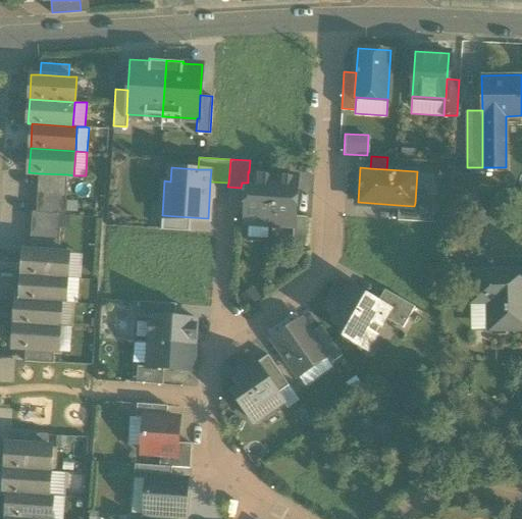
[(271,222),(274,173),(249,172),(248,171),(248,183),(247,191),(245,221),(249,221),(269,222),(271,222)]
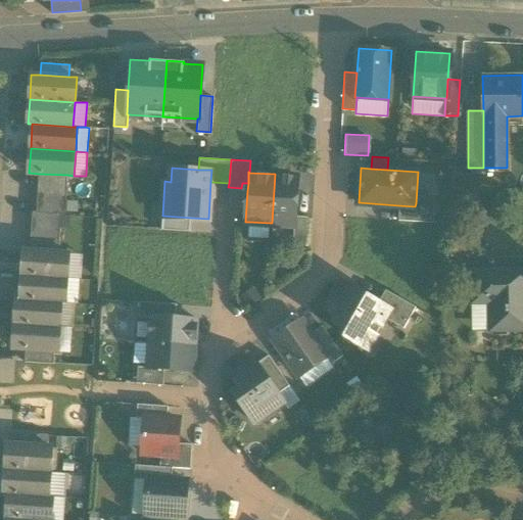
[(39,174),(39,186),(67,188),(67,175),(39,174)]
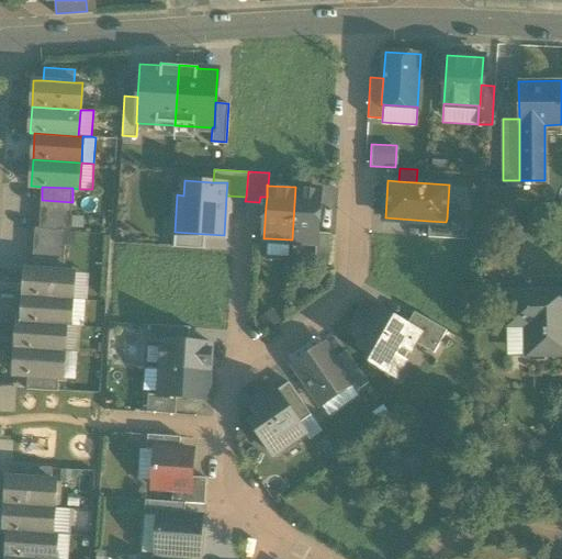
[(316,242),(317,232),(319,189),(295,187),(292,239),(316,242)]
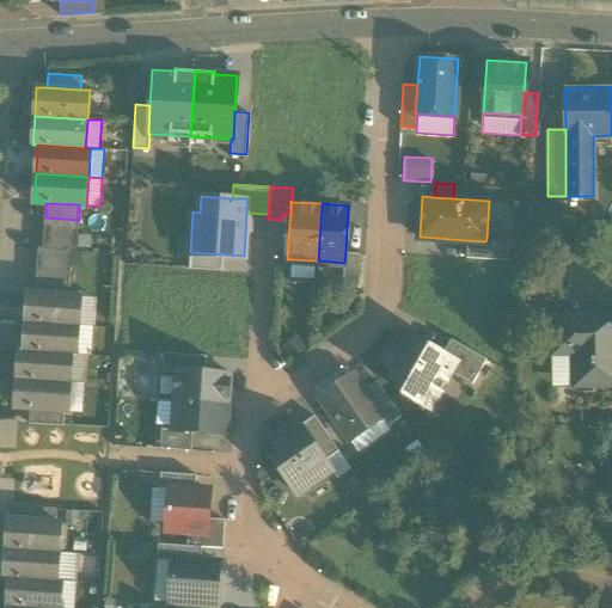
[(46,217),(44,233),(78,234),(79,220),(46,217)]
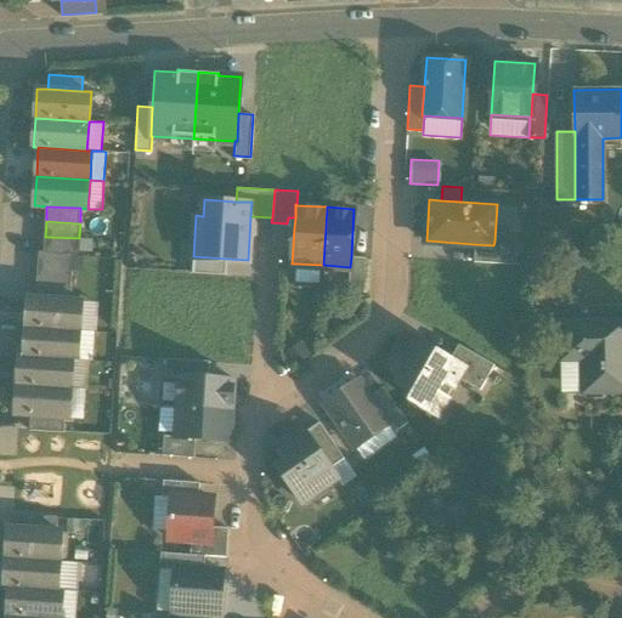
[(45,237),(44,251),(73,254),(78,254),(79,238),(45,237)]
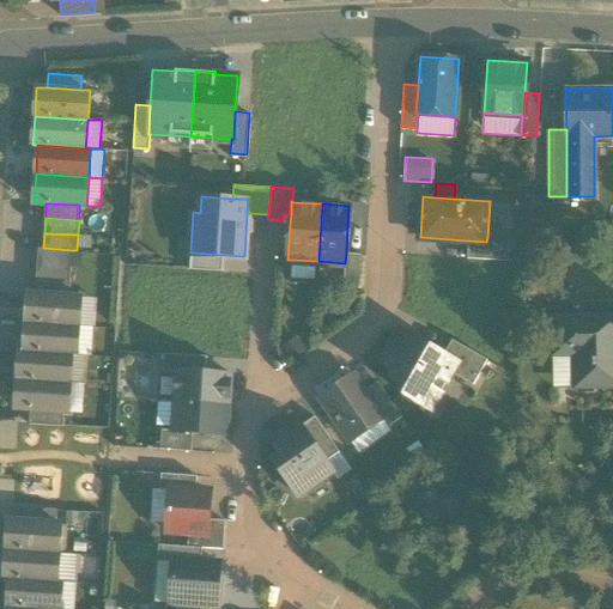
[(467,257),(508,260),(509,239),(487,238),(486,242),(467,241),(467,257)]
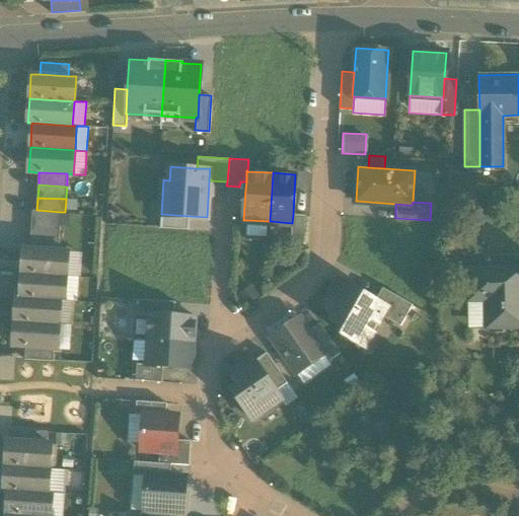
[(32,210),(31,223),(60,225),(61,212),(36,210),(32,210)]
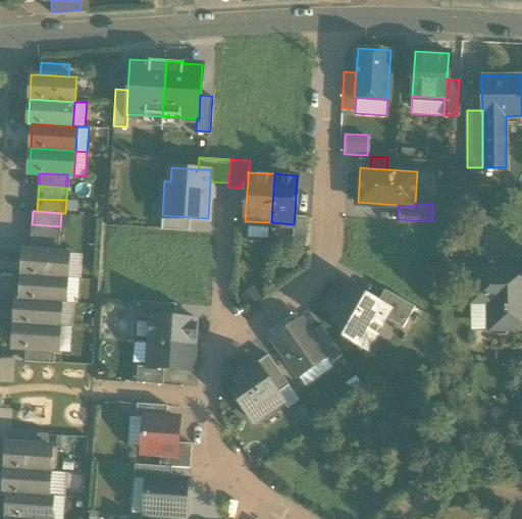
[(190,229),(191,217),(162,215),(161,227),(190,229)]
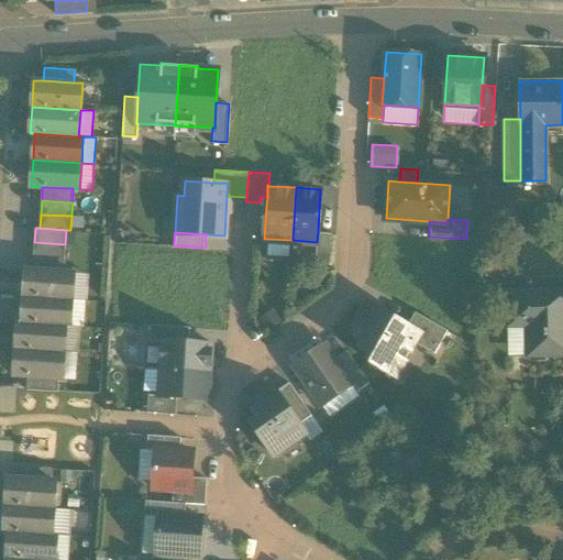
[(316,263),(329,264),(331,233),(318,232),(317,242),(316,263)]
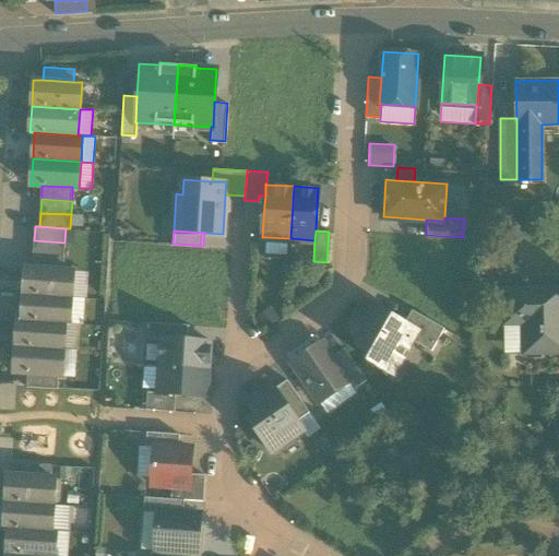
[(266,237),(265,252),(287,255),(288,238),(266,237)]
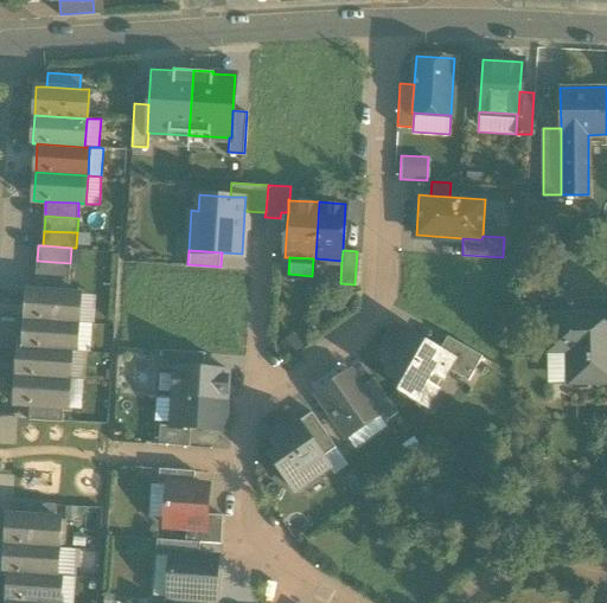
[(37,261),(36,275),(69,277),(70,263),(37,261)]
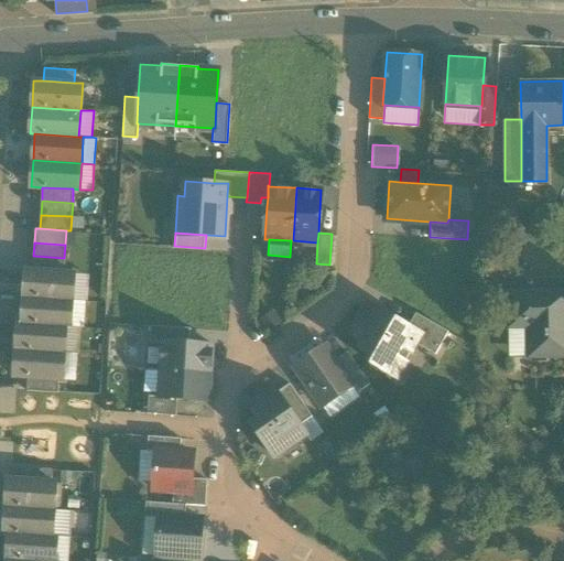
[(63,272),(64,258),(33,256),(32,270),(63,272)]
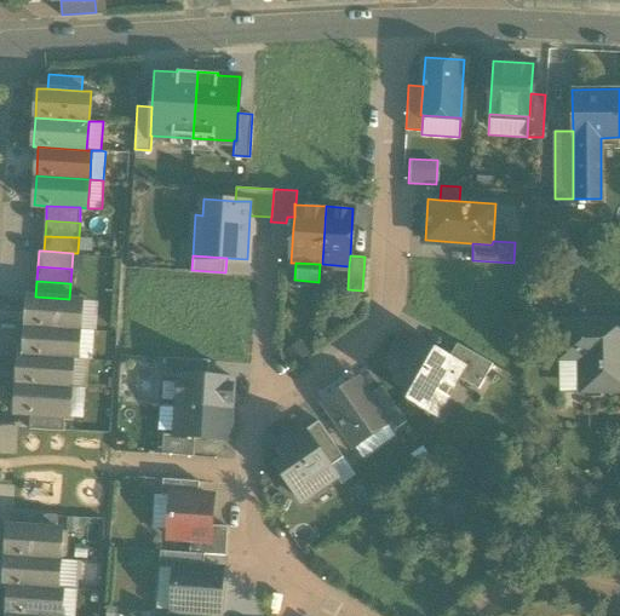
[(28,295),(27,324),(80,328),(81,299),(69,299),(35,297),(28,295)]
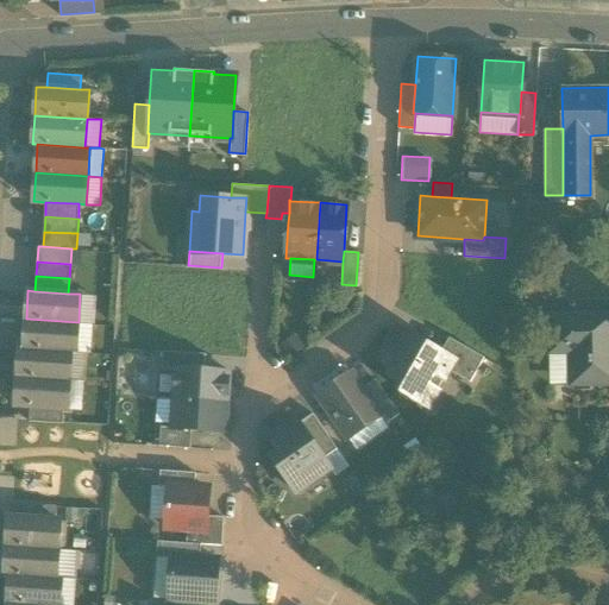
[(80,294),(79,322),(92,323),(94,323),(96,295),(80,294)]
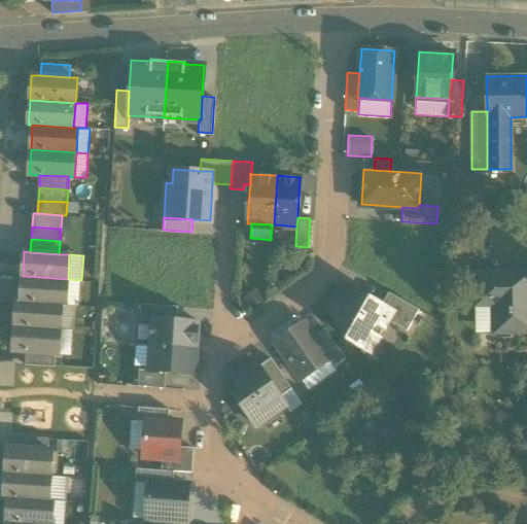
[(494,303),(494,332),(526,330),(526,272),(476,273),(477,304),(494,303)]
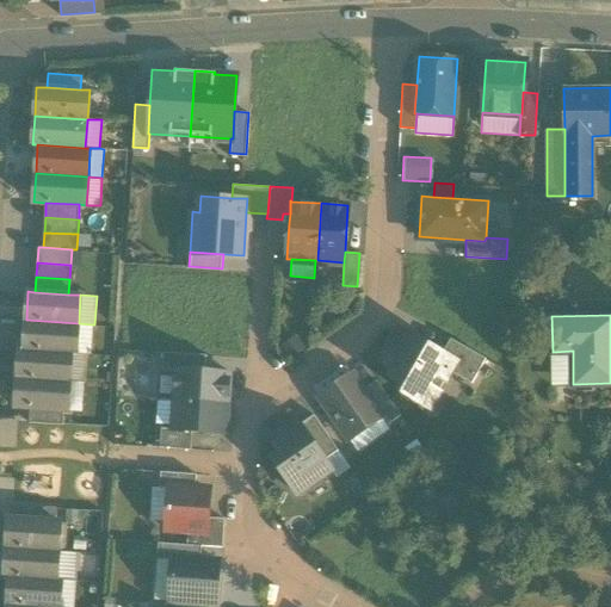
[(26,320),(24,348),(72,352),(76,352),(79,323),(26,320)]
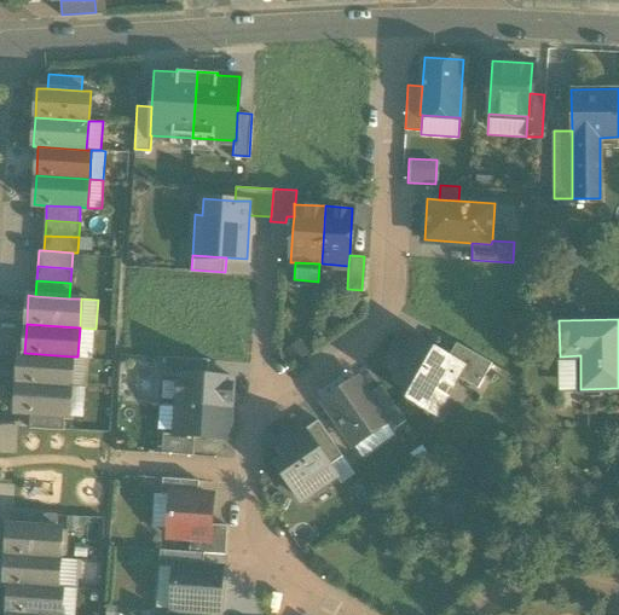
[(80,328),(77,357),(90,358),(92,358),(93,329),(80,328)]
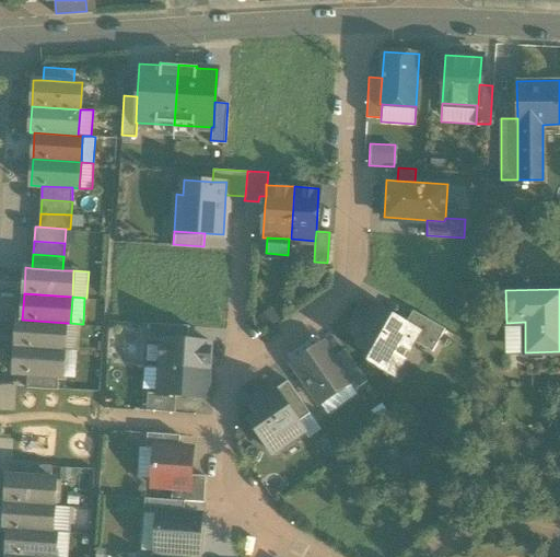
[(365,300),(362,304),(376,312),(378,308),(365,300)]
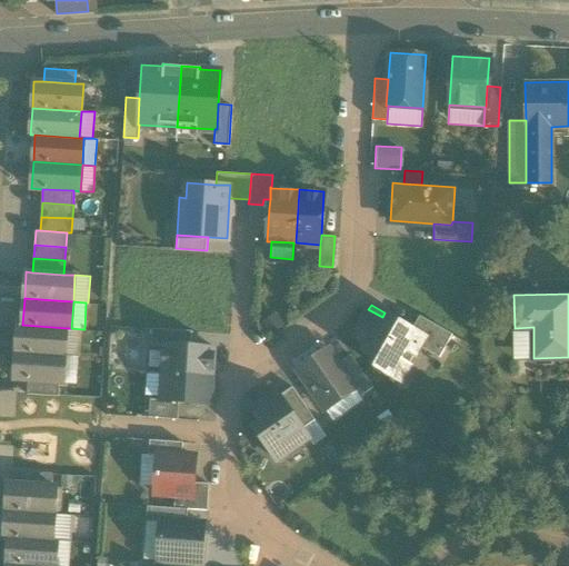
[(373,365),(400,379),(401,377),(392,371),(405,350),(413,356),(420,345),(426,336),(411,328),(385,313),(382,317),(368,309),(353,335),(367,343),(363,349),(378,357),(373,365)]
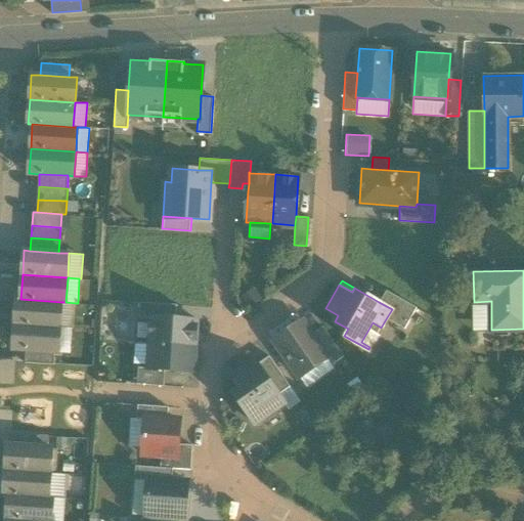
[(242,295),(249,306),(261,297),(254,287),(242,295)]
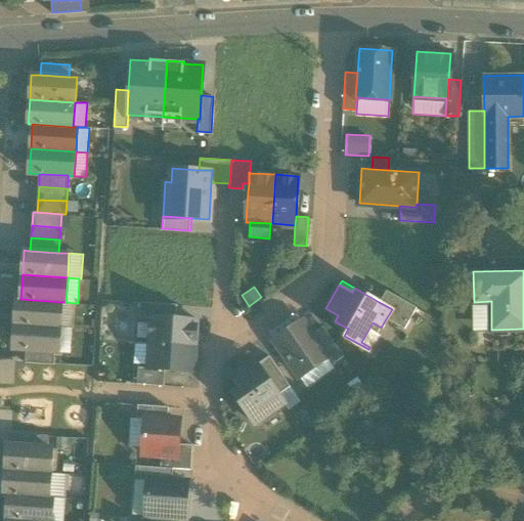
[(387,317),(404,328),(417,306),(386,290),(379,302),(392,309),(387,317)]
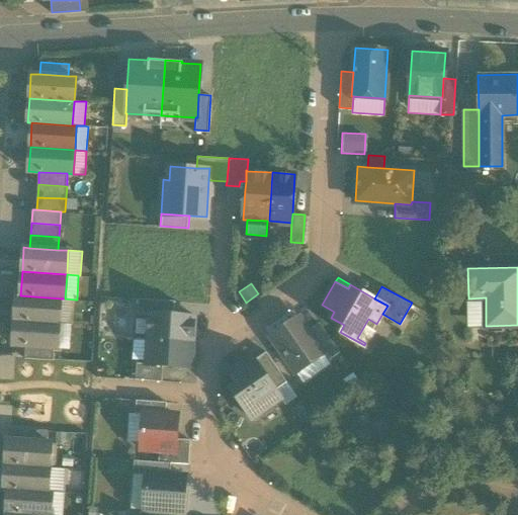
[(16,295),(14,320),(60,323),(61,298),(20,295),(16,295)]
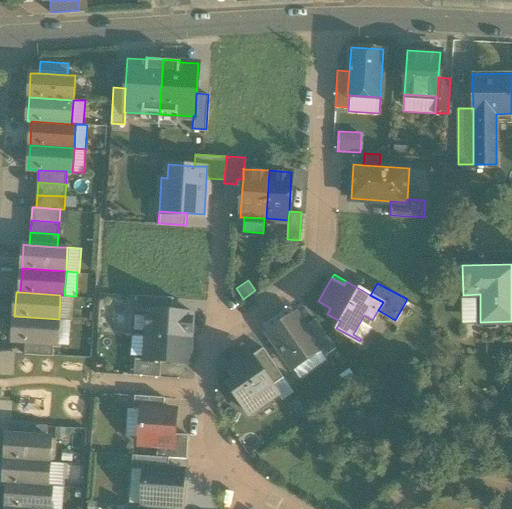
[(147,309),(172,311),(173,296),(137,294),(136,309),(147,309)]
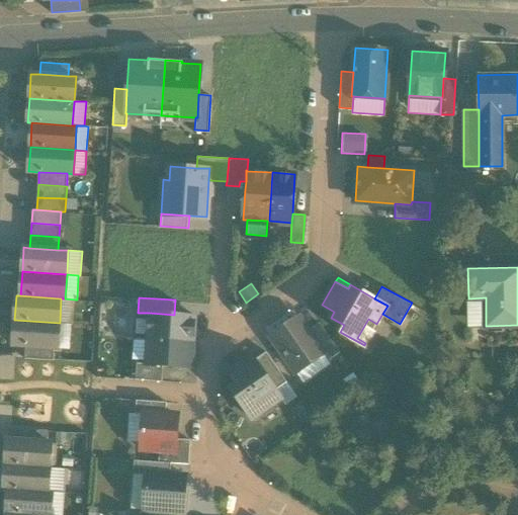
[(468,327),(486,326),(486,297),(468,298),(468,327)]
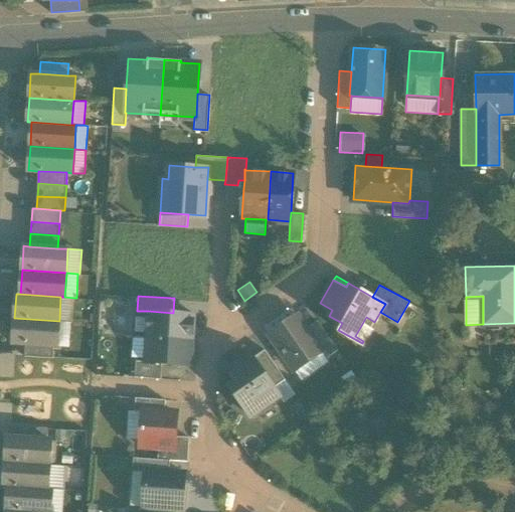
[(60,297),(59,321),(70,322),(72,322),(74,298),(64,297),(60,297)]
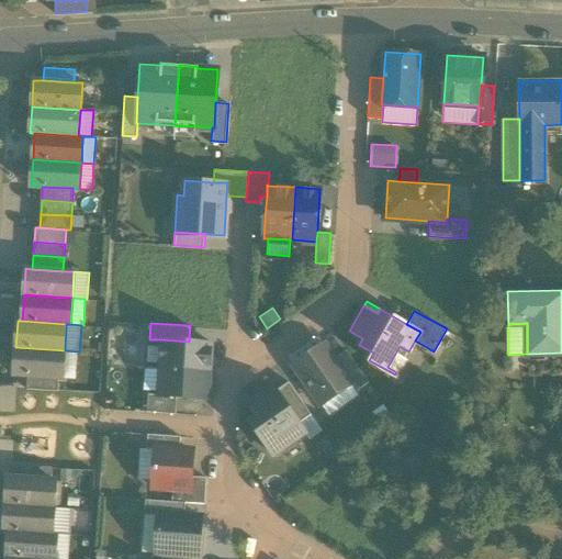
[(212,357),(213,343),(189,342),(161,339),(161,345),(160,362),(160,368),(209,370),(210,357),(212,357)]
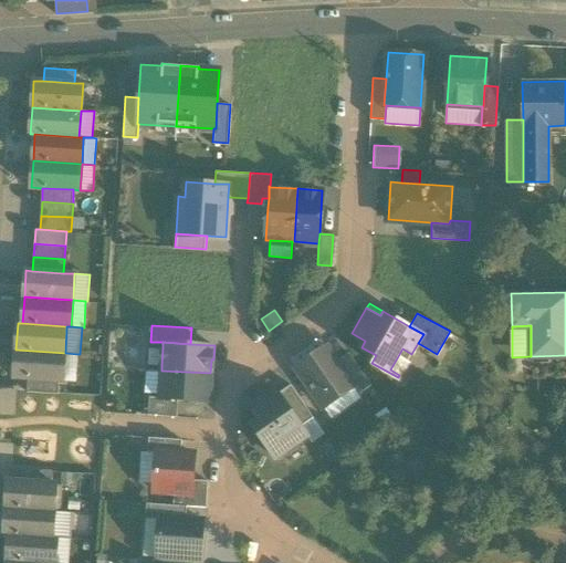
[(336,360),(326,345),(295,366),(323,406),(353,385),(354,385),(336,360)]
